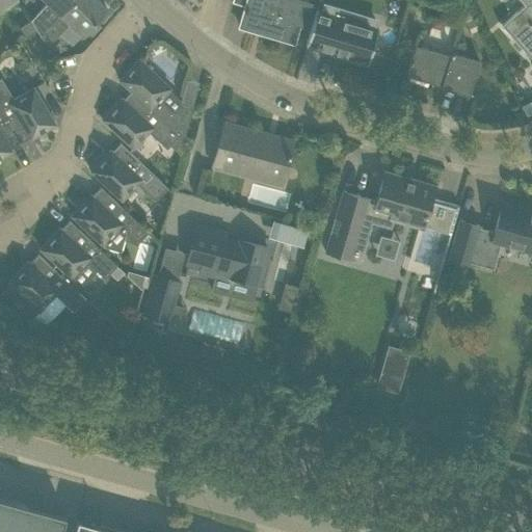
[(0,0),(0,8),(14,0),(0,0)]
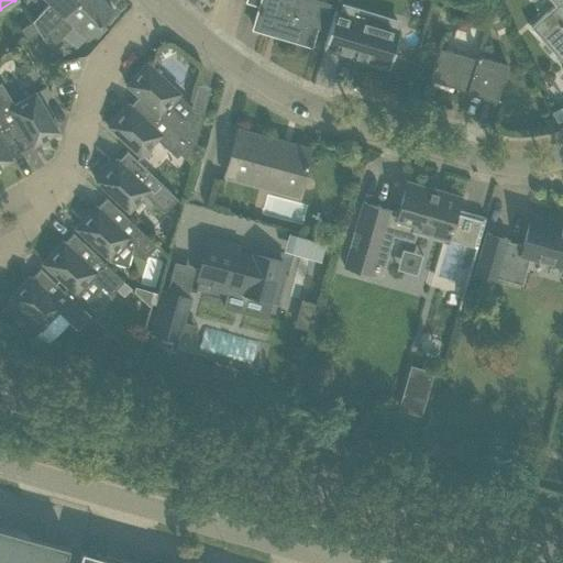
[(48,0),(51,2),(32,22),(40,33),(40,34),(43,36),(64,14),(77,0),(48,0)]
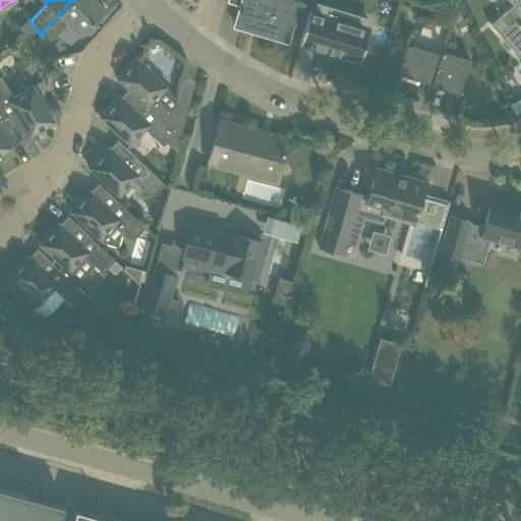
[(40,34),(47,44),(68,21),(79,33),(104,7),(96,0),(71,0),(59,13),(40,34)]
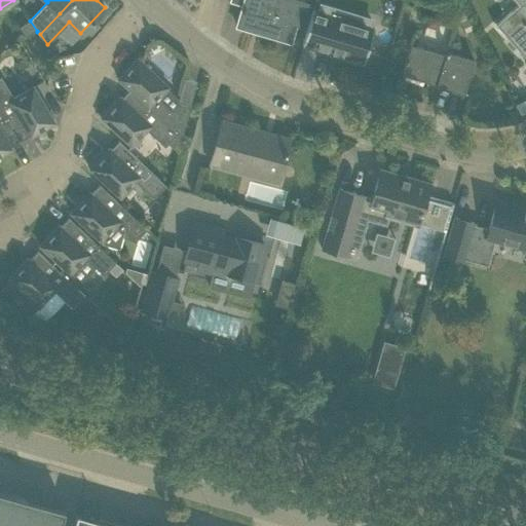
[(243,0),(242,6),(236,26),(290,41),(295,23),(302,24),(308,2),(302,0),(301,0),(243,0)]
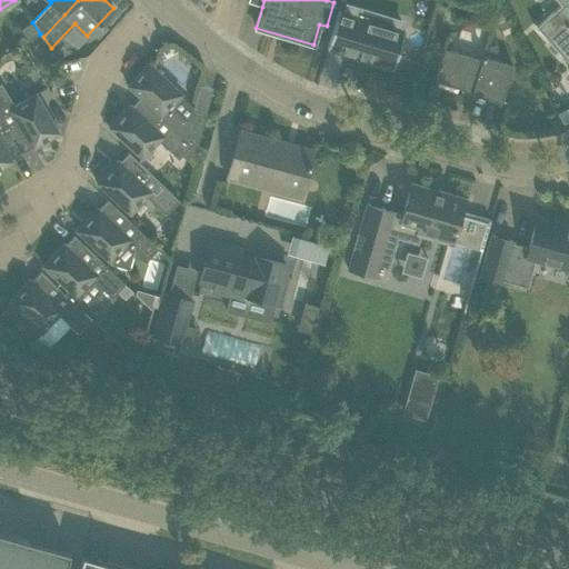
[(538,0),(556,0),(560,5),(536,26),(556,49),(568,63),(568,0),(538,0)]
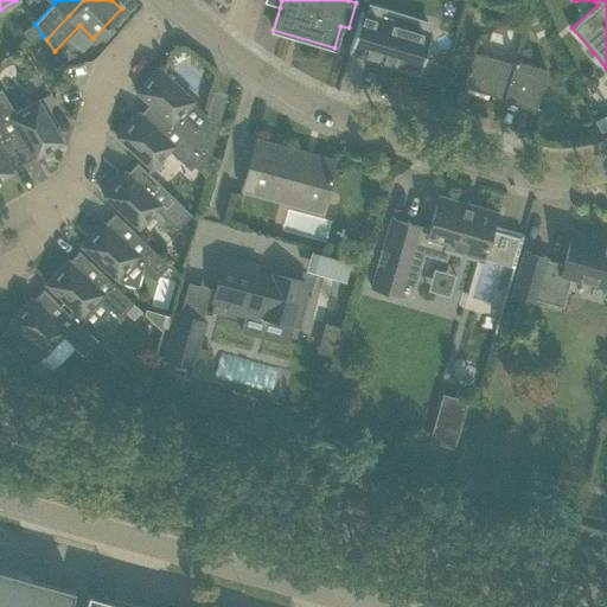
[(359,11),(347,52),(379,62),(382,57),(391,59),(390,65),(419,74),(430,31),(411,26),(414,17),(368,4),(365,12),(359,11)]
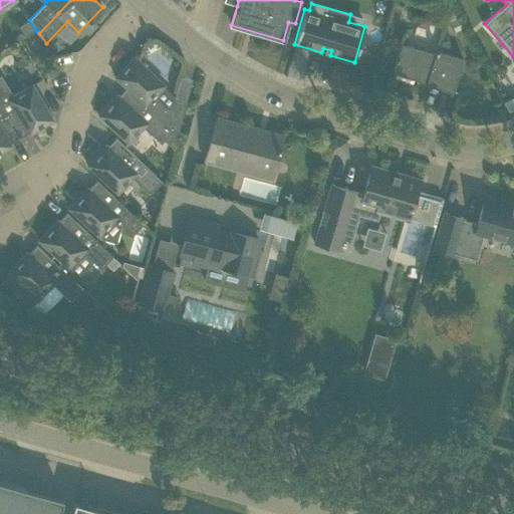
[(446,15),(454,32),(463,28),(454,11),(446,15)]
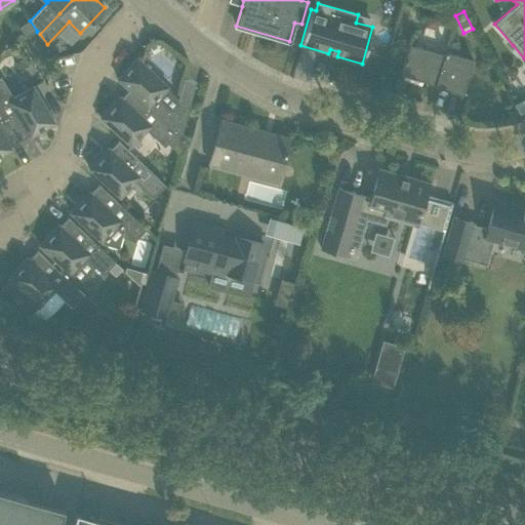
[(429,17),(426,28),(436,31),(439,21),(429,17)]
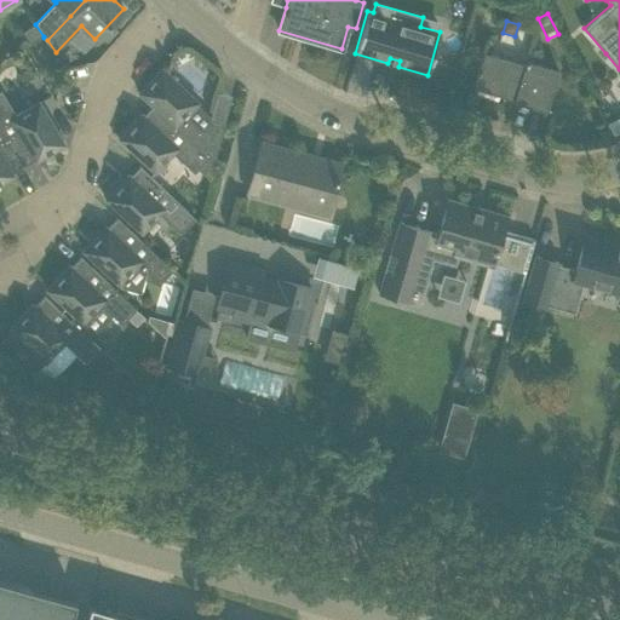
[(35,24),(22,33),(30,45),(44,36),(35,24)]
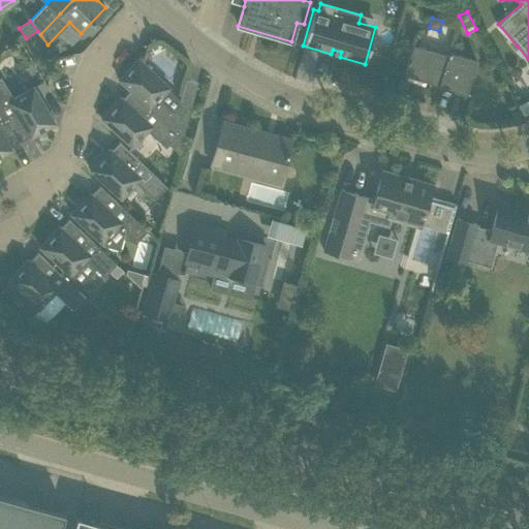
[(31,35),(22,41),(29,53),(38,47),(31,35)]
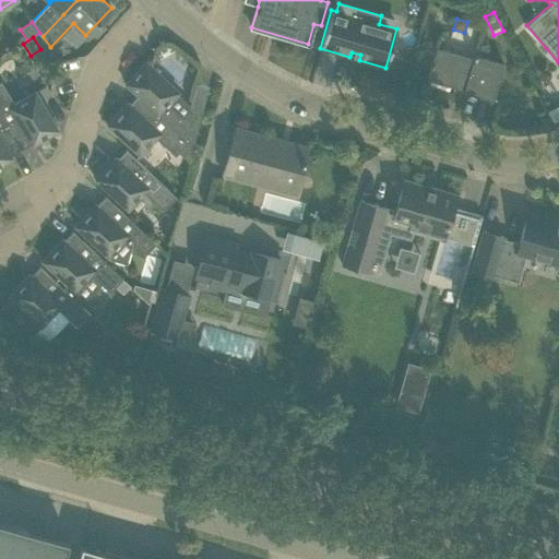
[(503,63),(483,57),(474,55),(473,58),(437,47),(427,79),(463,90),(463,91),(492,99),(503,63)]
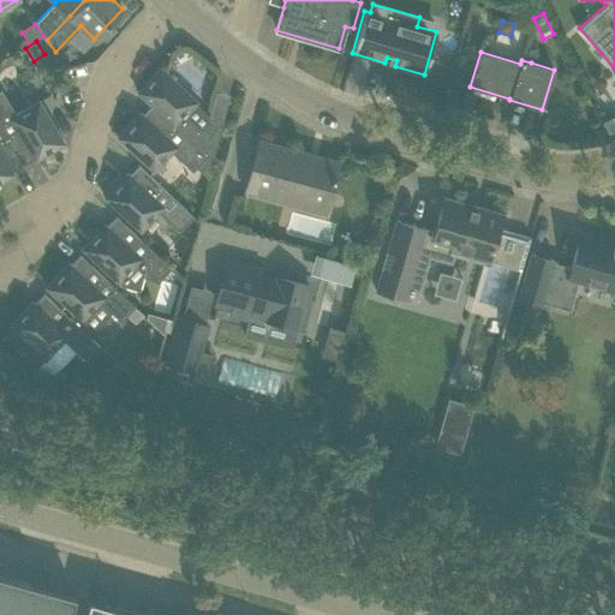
[(207,156),(206,157),(212,162),(222,123),(208,119),(204,130),(196,127),(183,117),(196,101),(160,67),(143,85),(145,88),(139,94),(150,106),(151,105),(207,156)]
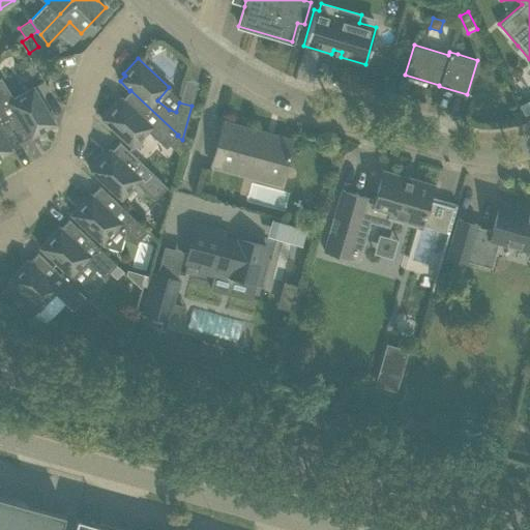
[(0,110),(19,142),(29,137),(35,133),(36,135),(55,123),(33,87),(13,98),(0,78),(0,110)]
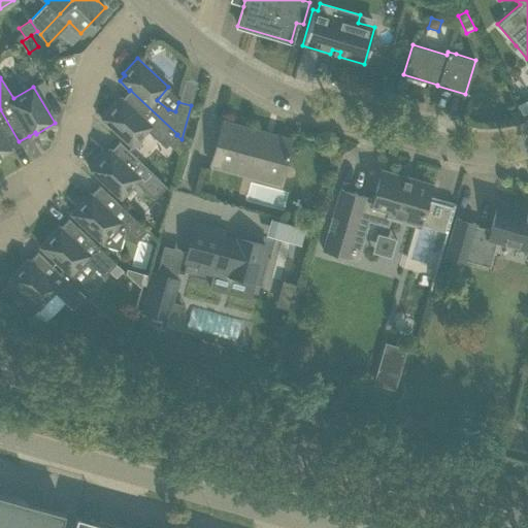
[(168,143),(176,135),(177,134),(130,90),(129,91),(117,104),(114,102),(100,118),(131,147),(146,131),(165,147),(168,143)]
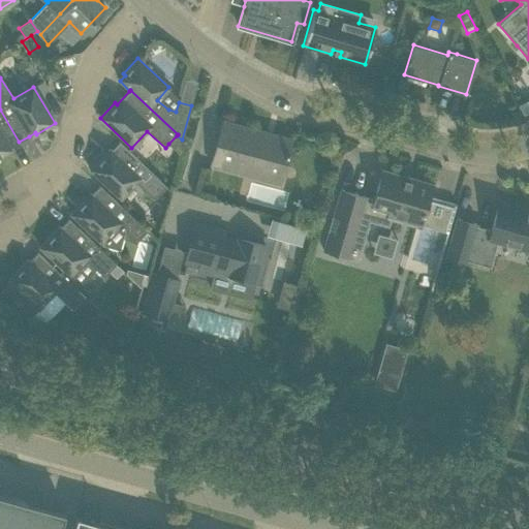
[(528,100),(528,99),(518,104),(523,116),(528,112),(528,100)]
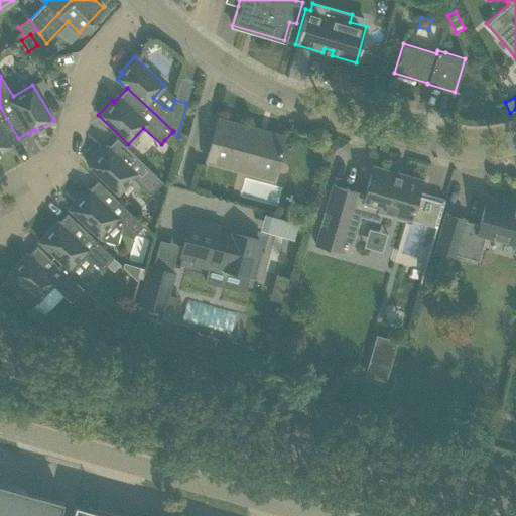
[(0,152),(4,150),(3,148),(18,138),(0,107),(0,152)]
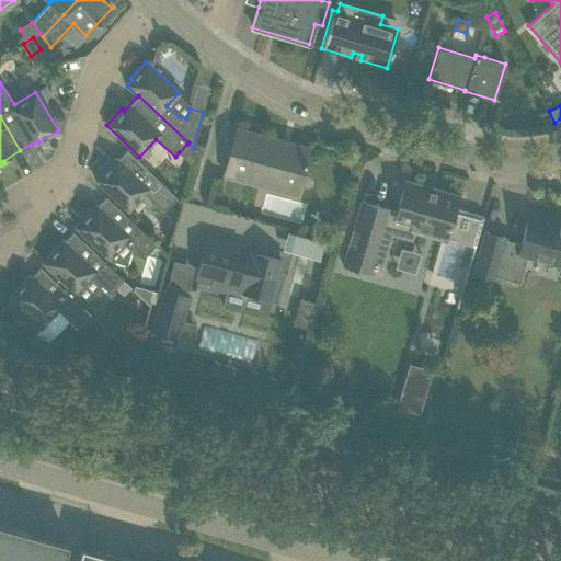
[(236,128),(224,174),(251,182),(253,174),(298,186),(308,148),(236,128)]
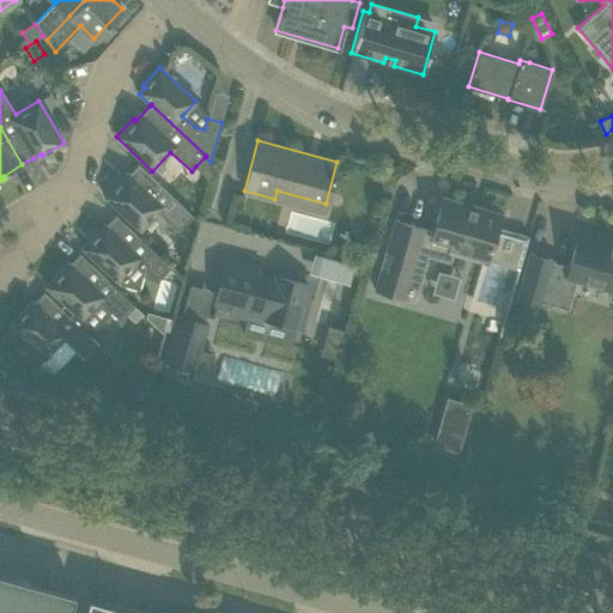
[(205,157),(195,167),(206,177),(211,162),(205,157)]
